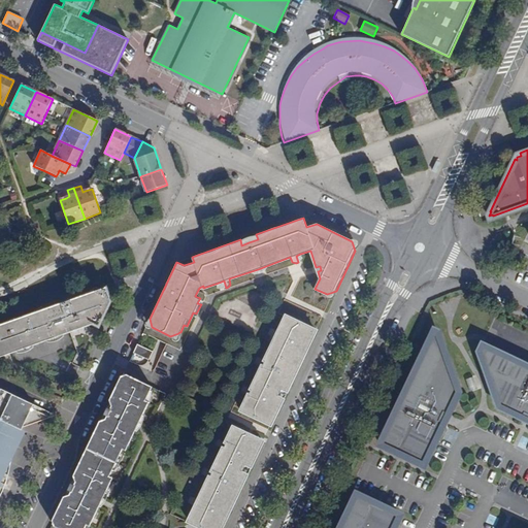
[(258,239),(256,234),(248,237),(240,239),(241,245),(249,242),(258,239)]
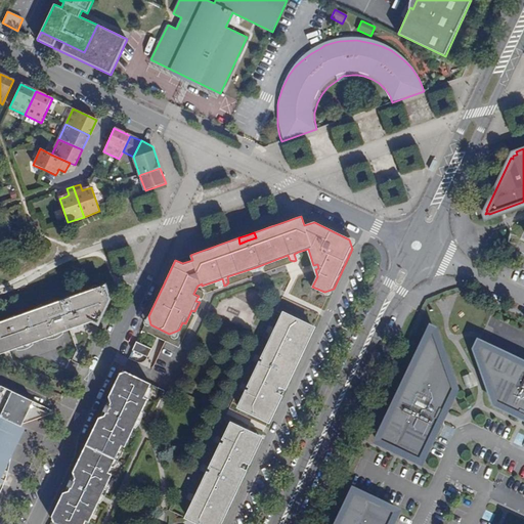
[(102,288),(106,299),(96,319),(101,318),(111,299),(105,287),(102,288)]
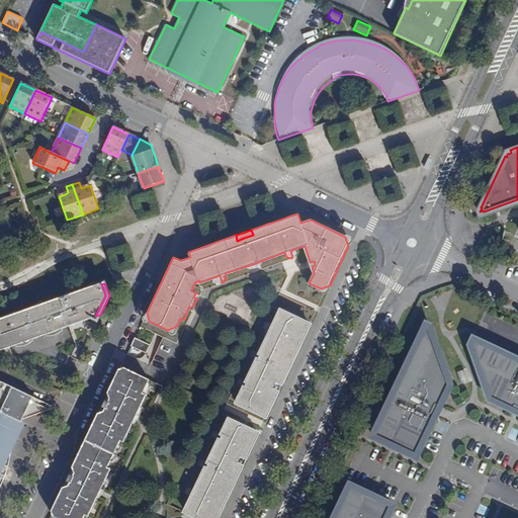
[(105,295),(101,284),(0,320),(0,351),(14,358),(9,347),(73,324),(77,317),(76,316),(92,310),(94,317),(95,316),(105,295)]
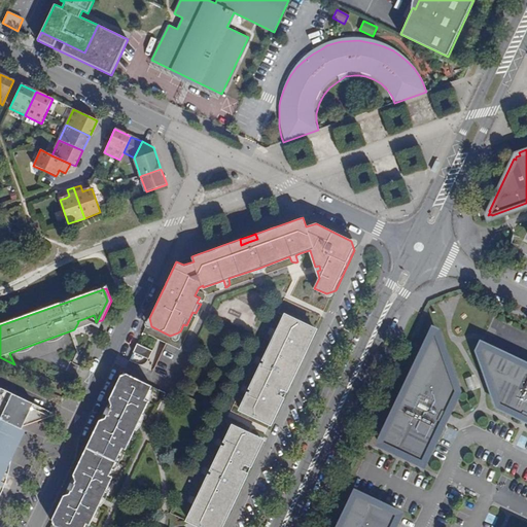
[(96,322),(94,315),(77,321),(78,322),(74,329),(96,322)]
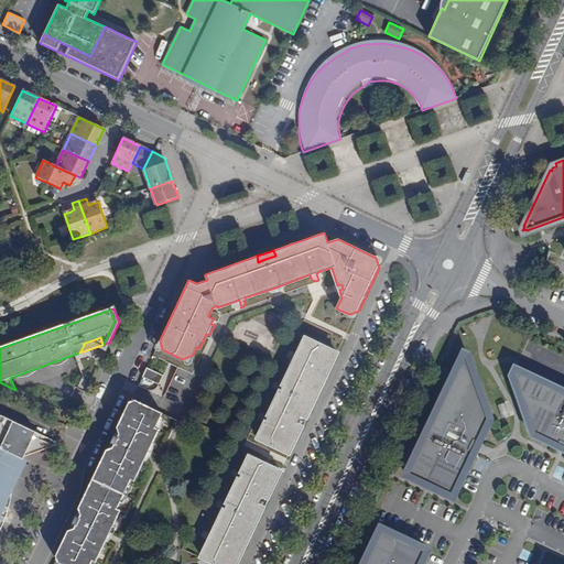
[(269,415),(270,415),(268,422),(266,422),(258,437),(283,448),(285,444),(293,447),(302,427),(295,424),(301,413),(307,416),(317,397),(310,393),(315,383),(322,387),(335,359),(328,355),(331,349),(307,338),(293,368),(291,367),(283,384),(284,384),(281,391),(280,390),(269,415)]
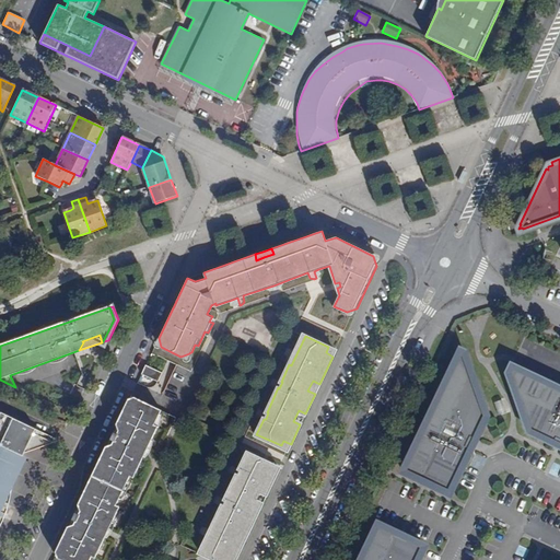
[(328,347),(326,352),(333,357),(336,350),(328,347)]
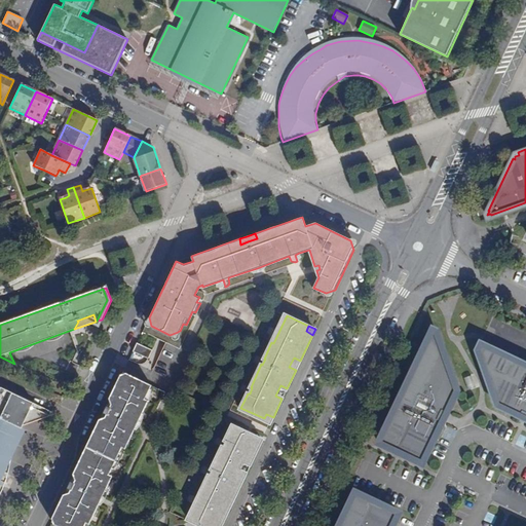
[(422,463),(443,421),(438,419),(442,411),(447,413),(454,396),(453,395),(454,390),(452,387),(454,386),(447,364),(445,365),(443,359),(445,358),(437,334),(435,335),(434,330),(431,334),(430,334),(410,376),(412,377),(410,382),(408,381),(393,412),(396,412),(393,417),(391,417),(378,443),(395,450),(396,448),(407,454),(406,456),(422,463)]
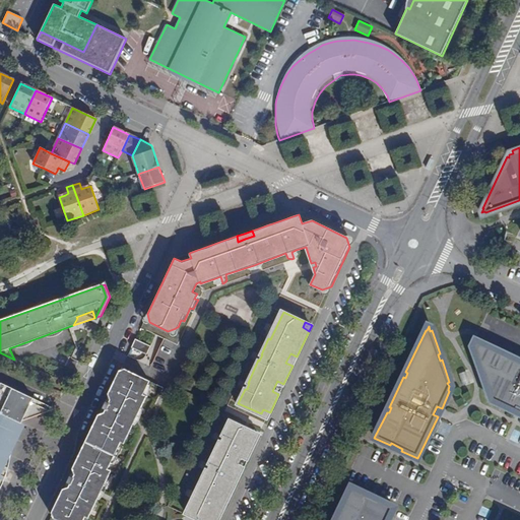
[(147,352),(151,345),(136,338),(132,346),(147,352)]
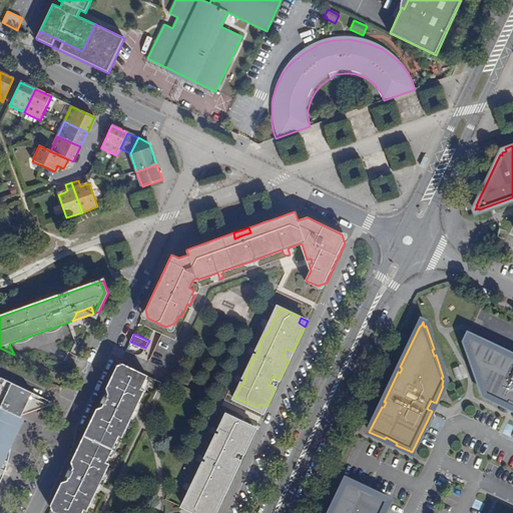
[(495,348),(469,335),(466,341),(474,365),(477,364),(479,371),(477,372),(485,395),(507,406),(510,401),(512,402),(512,356),(501,351),(500,353),(494,350),(495,348)]
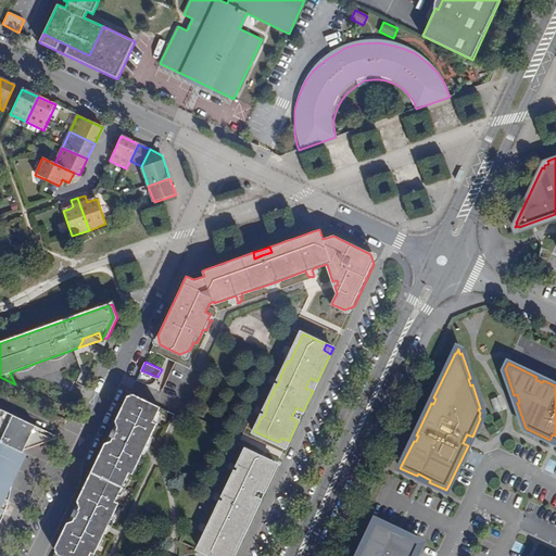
[(317,381),(311,378),(305,388),(313,391),(317,381)]
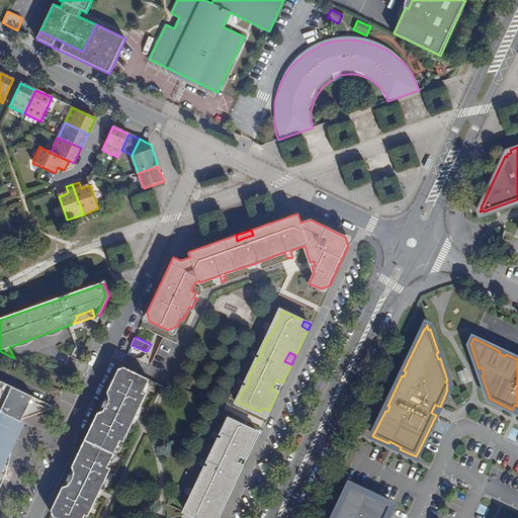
[(149,378),(121,366),(51,516),(54,517),(83,517),(85,515),(88,516),(97,497),(95,493),(93,493),(94,489),(96,490),(99,492),(109,469),(106,468),(119,441),(122,443),(132,423),(131,418),(128,418),(130,413),(133,414),(136,416),(146,395),(142,393),(149,378)]
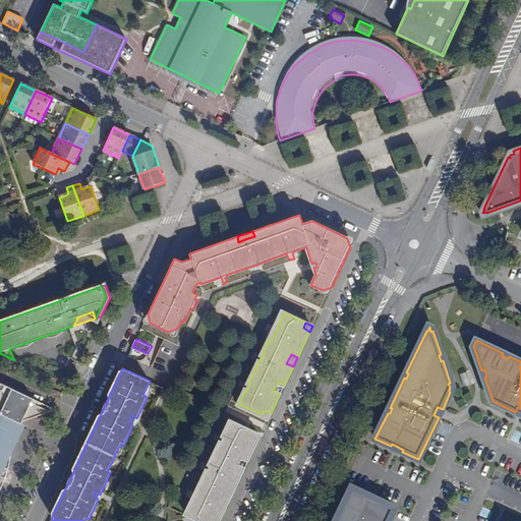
[(467,371),(461,373),(464,384),(470,383),(467,371)]
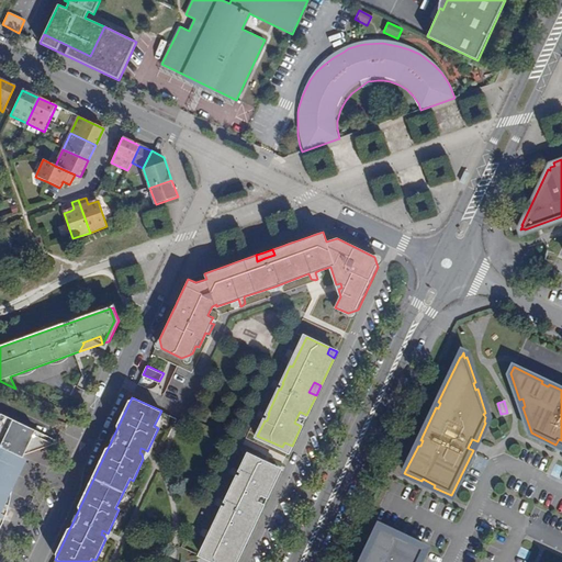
[(306,415),(300,412),(294,423),(301,426),(306,415)]
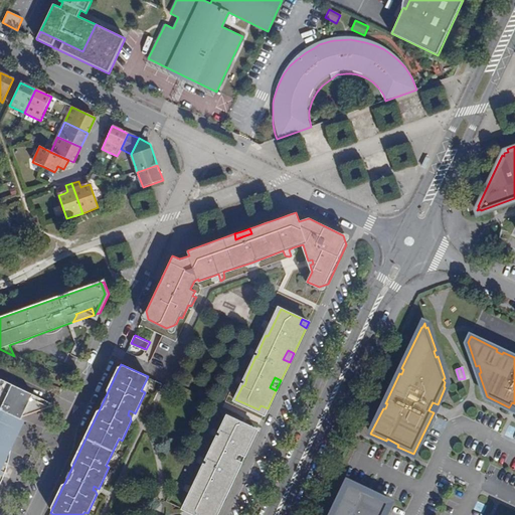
[(0,414),(14,421),(22,418),(47,409),(49,404),(0,381),(0,414)]
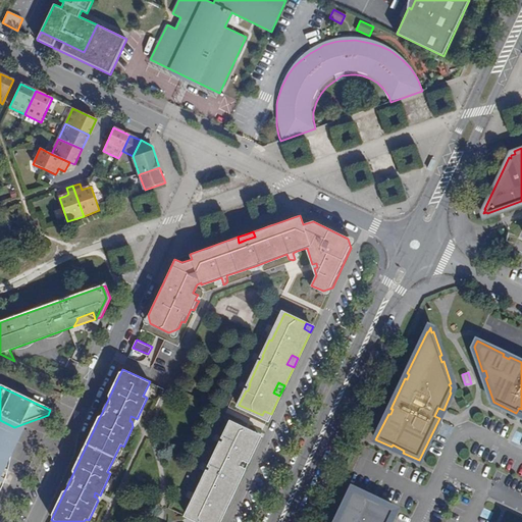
[(264,411),(262,415),(268,419),(271,414),(264,411)]
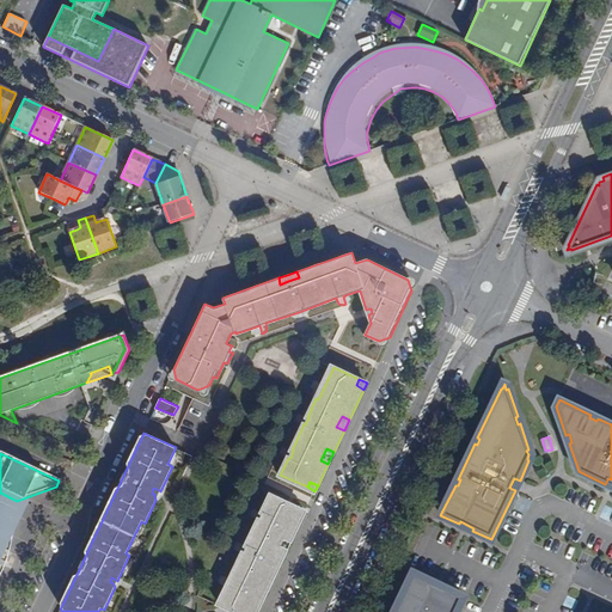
[(17,501),(0,493),(0,575),(1,573),(4,568),(0,565),(0,562),(5,563),(7,557),(4,555),(5,551),(8,552),(10,548),(11,539),(13,516),(0,510),(0,508),(1,506),(4,506),(17,501)]
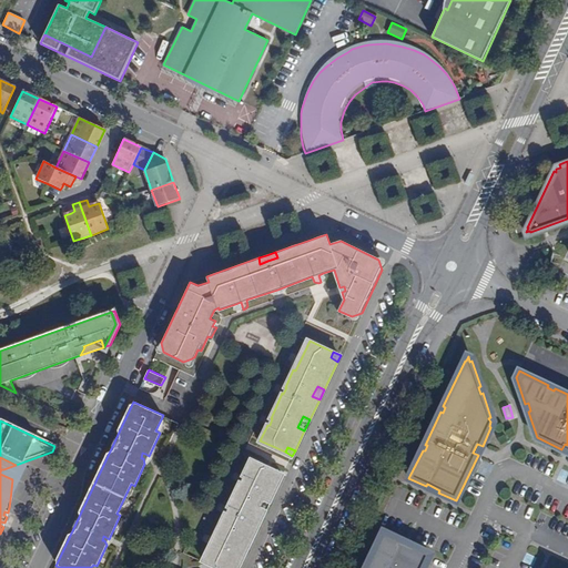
[(265,511),(260,508),(265,498),(271,501),(281,482),(274,478),(277,473),(250,459),(243,475),(244,476),(241,484),(239,483),(229,507),(230,507),(226,514),(224,513),(216,530),(217,531),(214,538),(215,539),(212,545),(211,545),(204,561),(219,567),(231,567),(232,567),(233,567),(239,567),(251,543),(245,539),(250,529),(256,533),(265,511)]
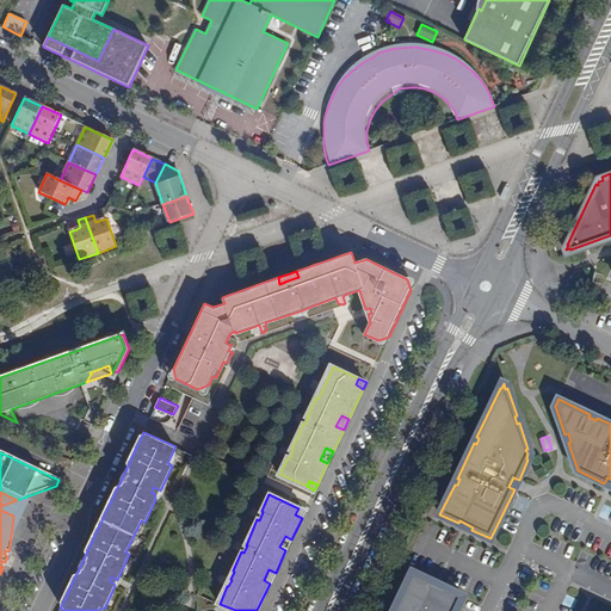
[(26,505),(17,500),(4,505),(1,505),(0,507),(0,510),(13,516),(11,538),(26,505)]
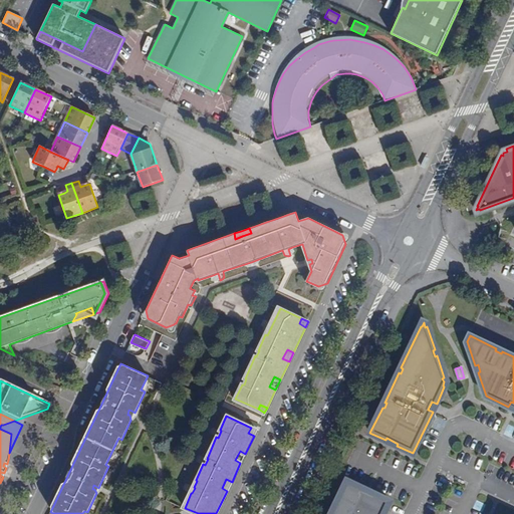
[(256,431),(251,428),(248,433),(254,436),(256,431)]
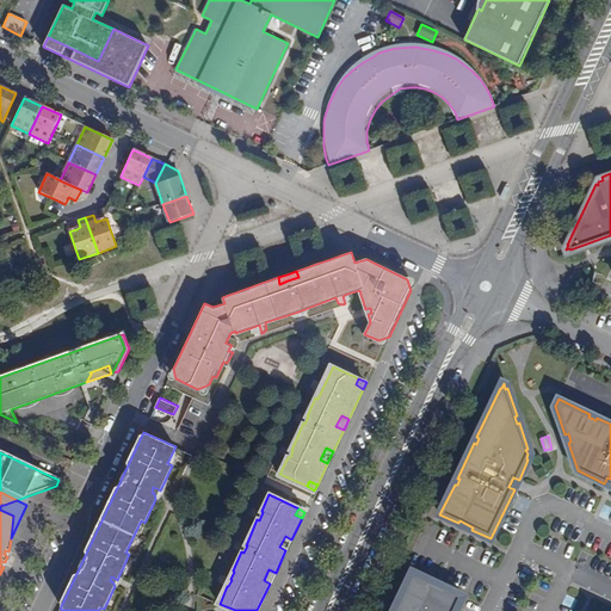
[(279,547),(285,550),(291,539),(285,536),(279,547)]
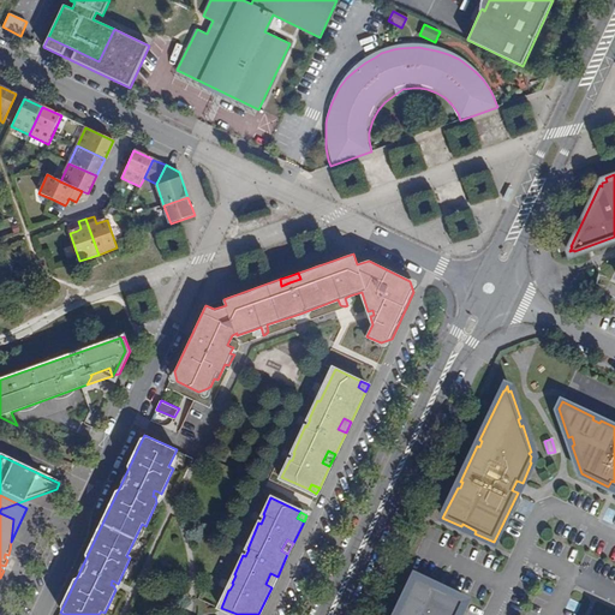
[(278,577),(270,573),(266,584),(272,587),(278,577)]
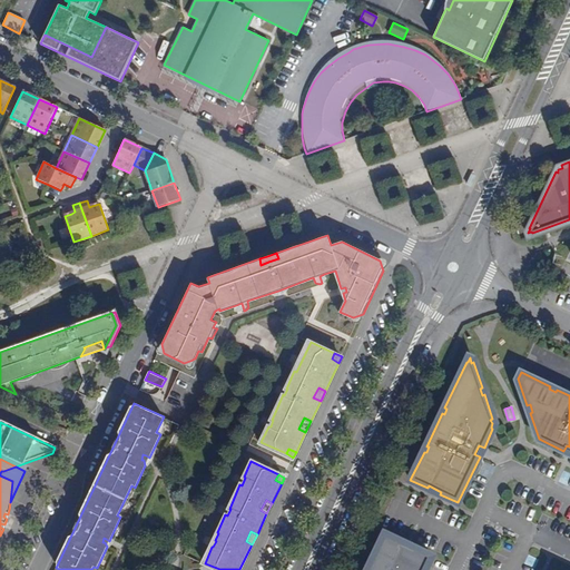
[(371,569),(369,568),(366,569),(424,569),(432,556),(415,548),(414,550),(401,543),(402,541),(384,533),(372,560),(374,561),(371,569)]
